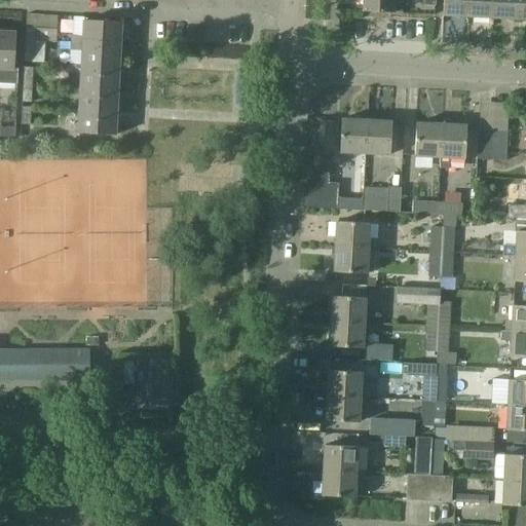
[(392,0),(362,0),(362,10),(402,12),(403,2),(393,1),(392,0)]
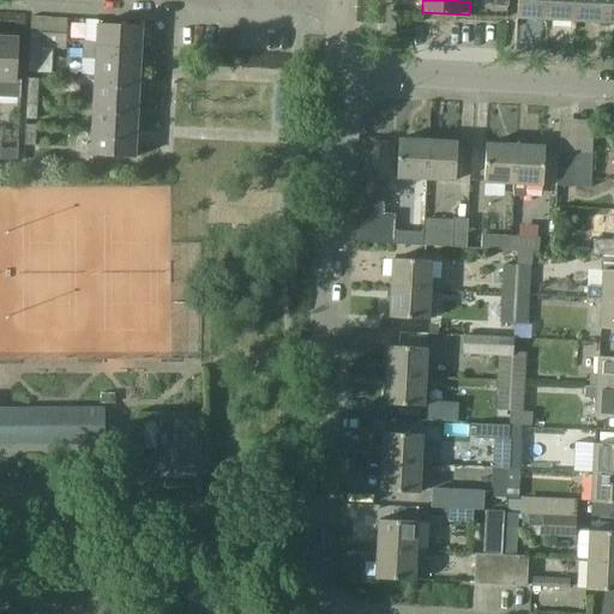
[(547,0),(517,0),(517,17),(547,19),(547,0)]
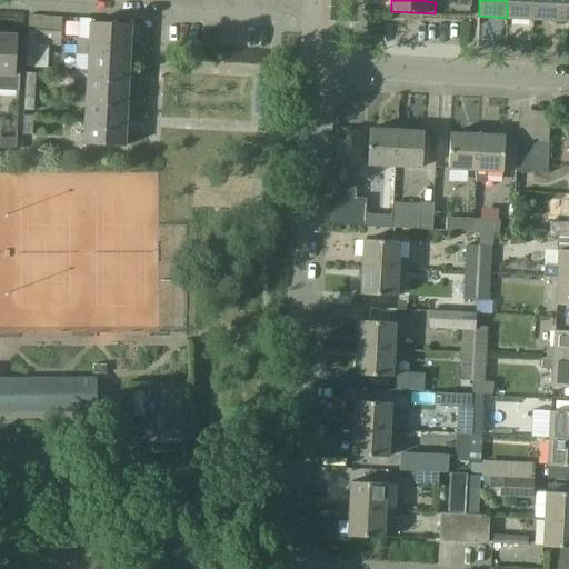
[(533,0),(507,0),(507,18),(533,19),(533,0)]
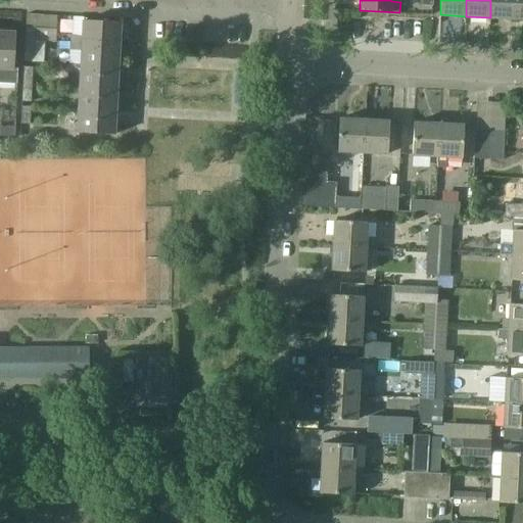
[(490,0),(490,17),(515,18),(516,0),(490,0)]
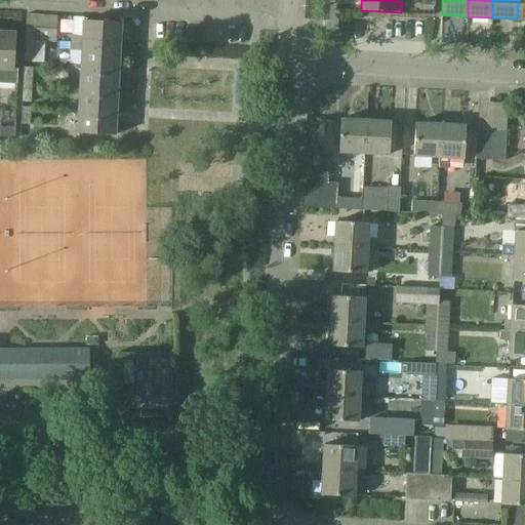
[(56,15),(26,14),(26,27),(25,52),(34,53),(33,55),(39,55),(43,52),(43,46),(40,41),(34,41),(34,40),(55,41),(56,15)]
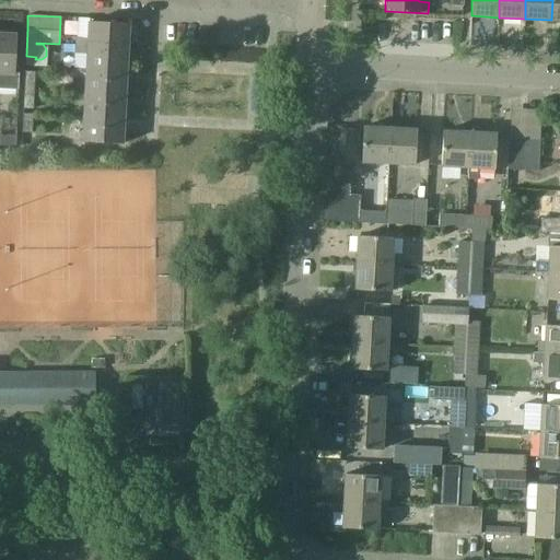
[(124,143),(130,23),(91,21),(90,38),(83,37),(82,55),(90,55),(84,141),(124,143)]
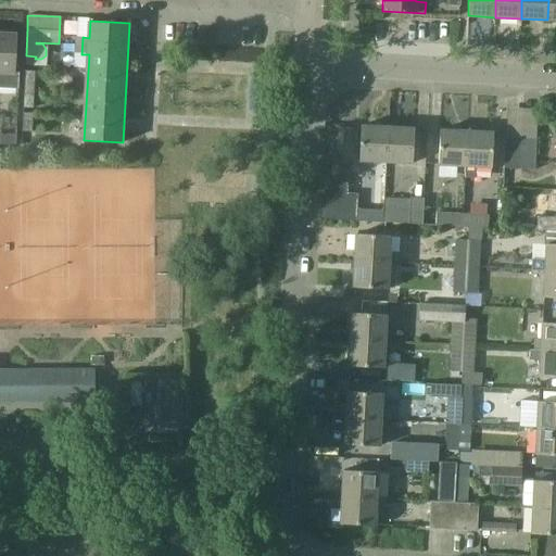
[(16,34),(0,33),(0,88),(19,89),(19,73),(14,73),(16,34)]
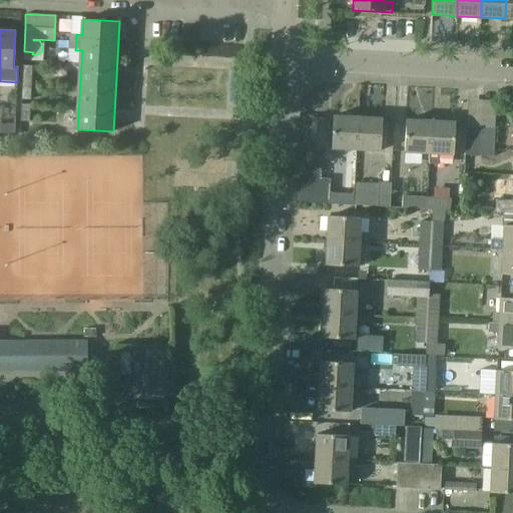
[(23,65),(21,99),(30,99),(32,65),(23,65)]
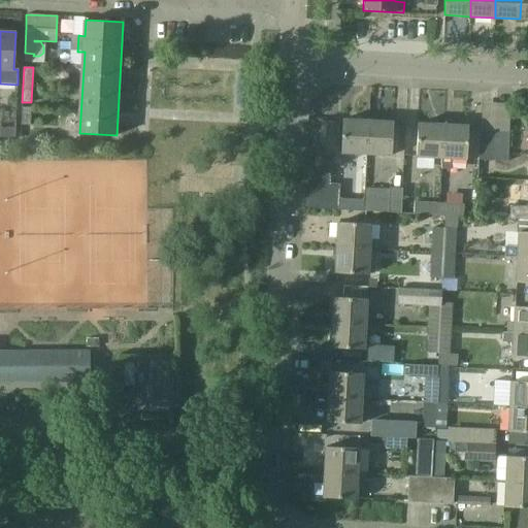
[(22,106),(21,125),(30,125),(31,107),(22,106)]
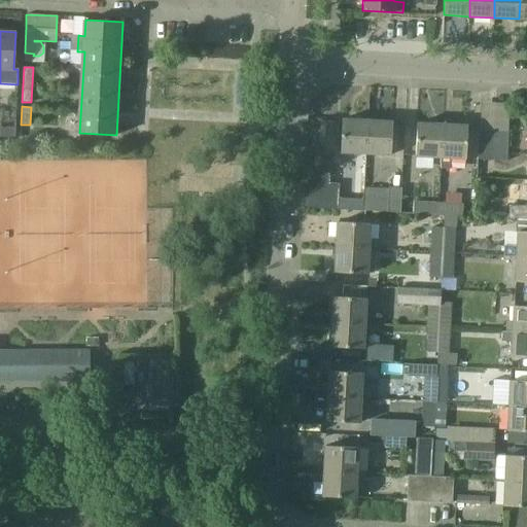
[(341,152),(353,152),(365,153),(367,120),(342,119),(341,152)]
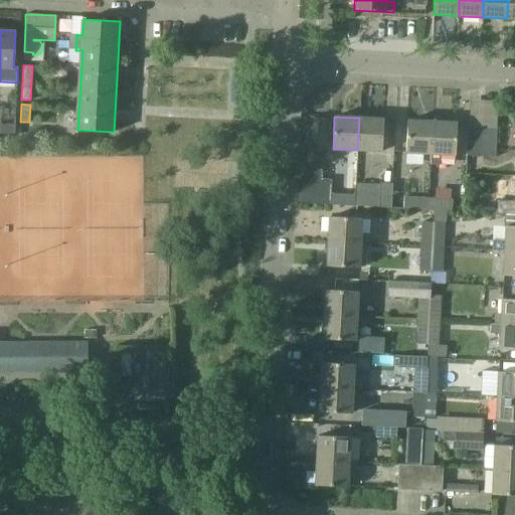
[(383,119),(359,118),(357,150),(382,151),(383,119)]
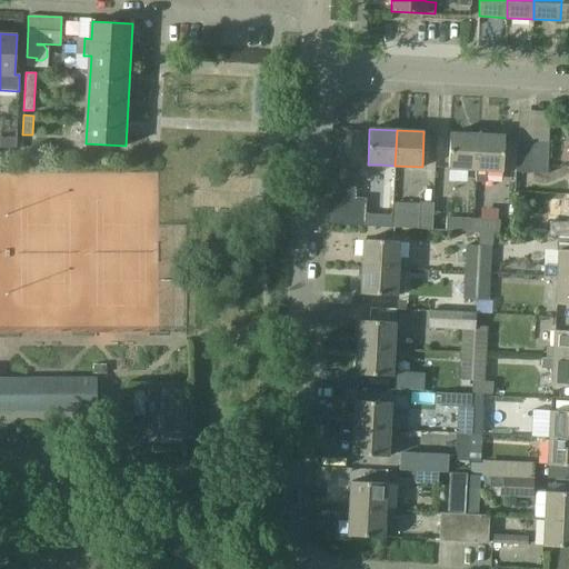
[(448,168),(463,169),(463,177),(475,178),(475,170),(477,135),(450,132),(448,168)]
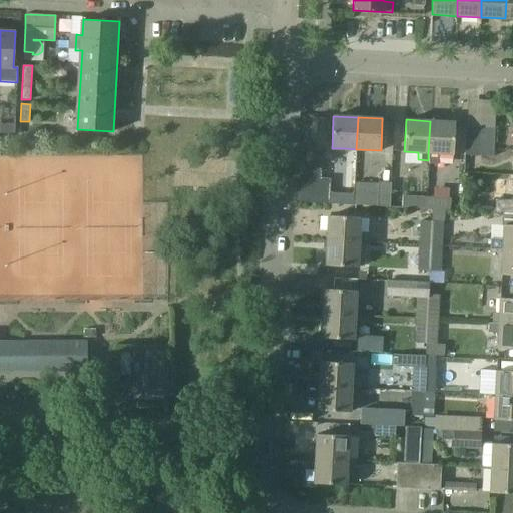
[(455,122),(430,121),(428,153),(428,160),(428,163),(438,164),(438,153),(453,154),(455,122)]
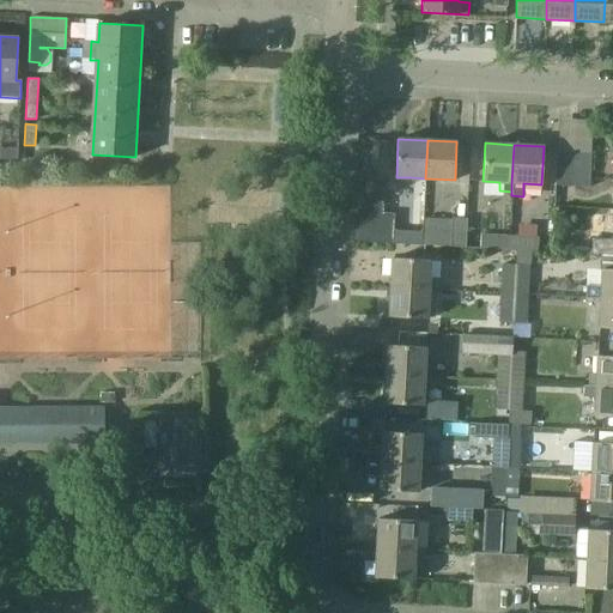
[(0,147),(0,158),(18,158),(17,147),(0,147)]
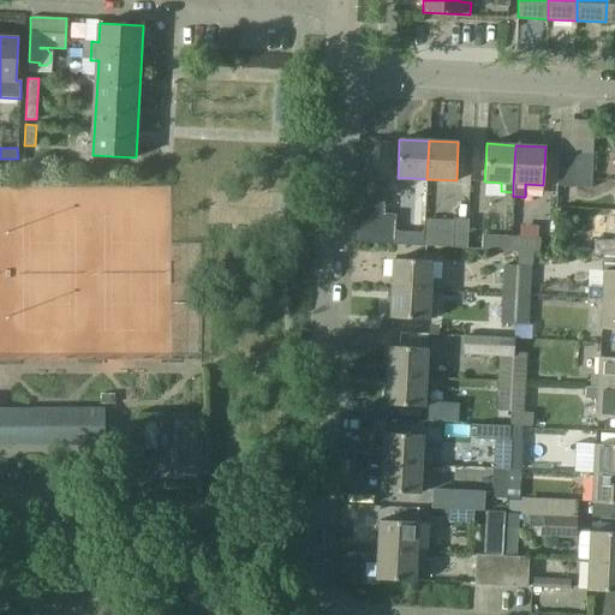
[(574,186),(575,153),(559,153),(557,186),(574,186)]
